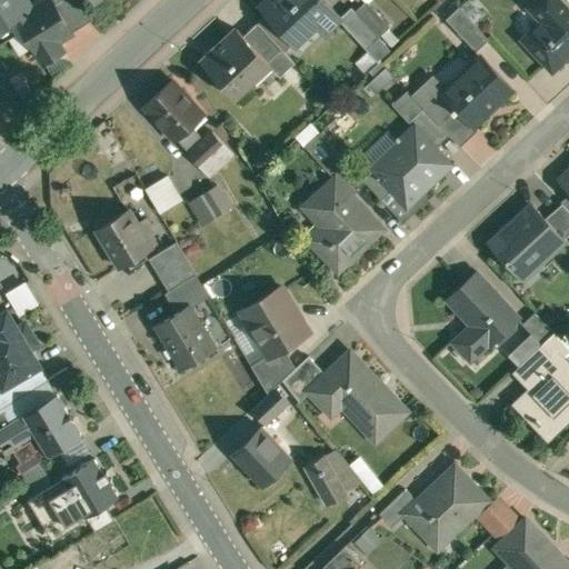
[(0,0),(0,30),(18,19),(19,19),(7,0),(0,0)]
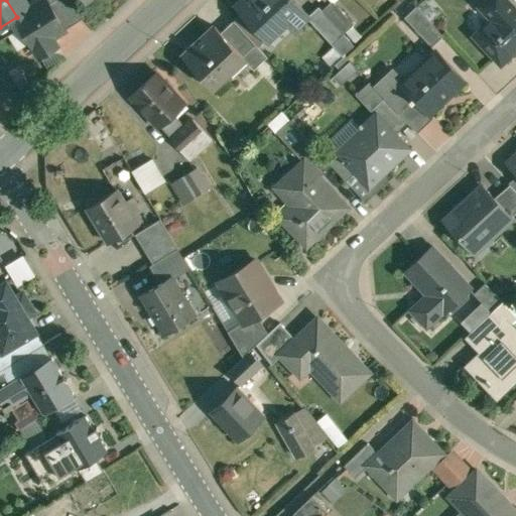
[(26,11),(19,0),(6,0),(17,17),(26,11)]
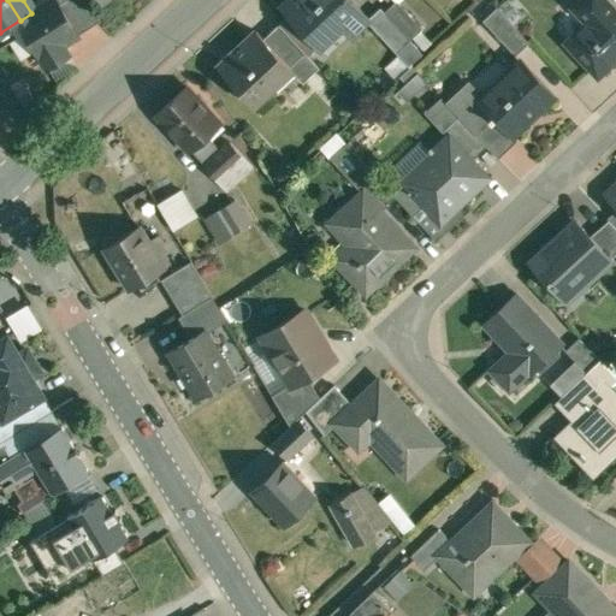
[(21,21),(19,21),(49,67),(70,54),(64,45),(78,35),(59,5),(55,0),(52,0),(31,13),(21,21)]
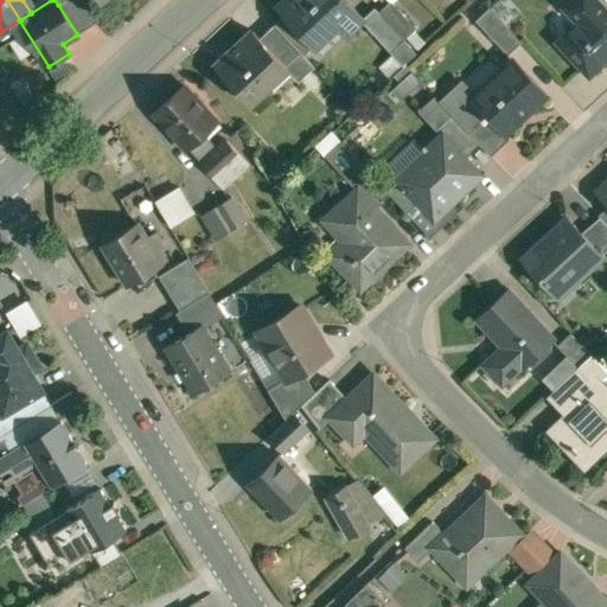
[(84,0),(64,0),(58,5),(77,34),(100,20),(84,0)]
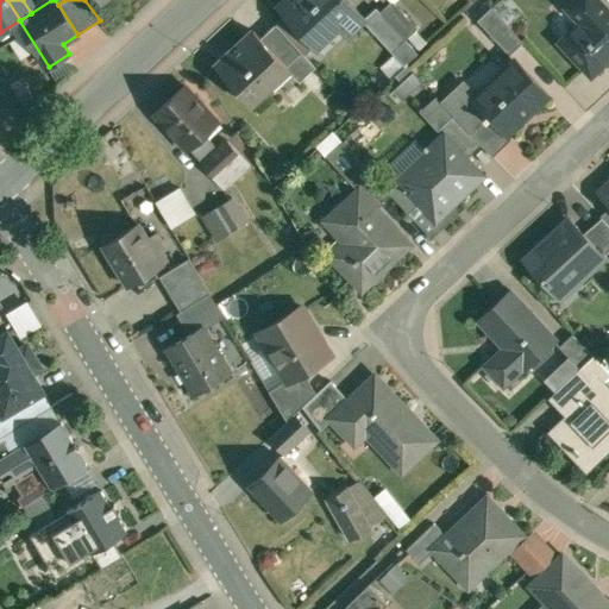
[(347,0),(287,0),(280,7),(309,39),(332,19),(347,35),(362,20),(365,17),(347,0)]
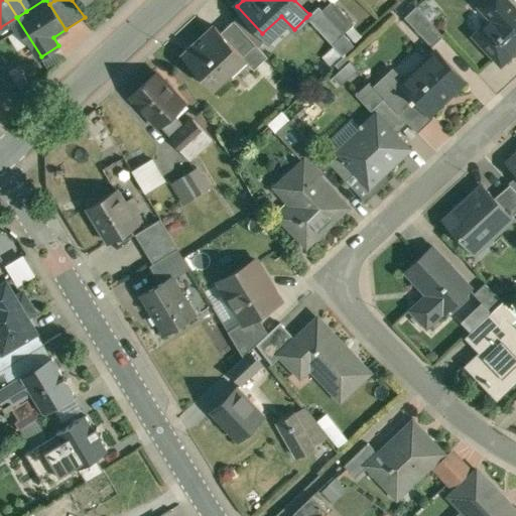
[(356,23),(334,0),(333,0),(324,9),(346,32),(356,23)]
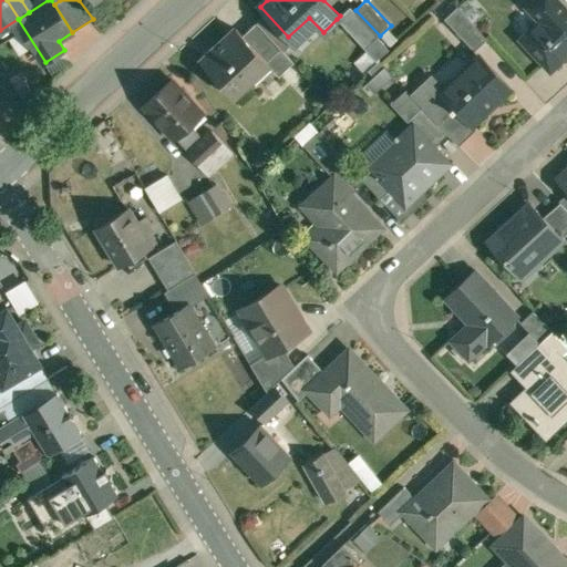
[(566,53),(566,9),(558,0),(533,0),(532,2),(546,17),(523,39),(550,69),(566,53)]
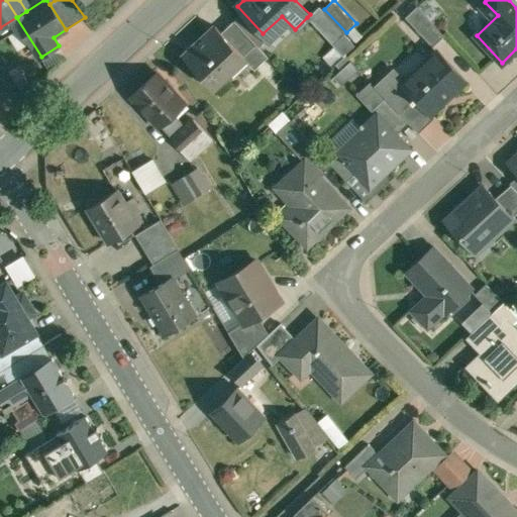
[(324,9),(319,5),(310,14),(307,17),(333,44),(346,32),(324,9)]
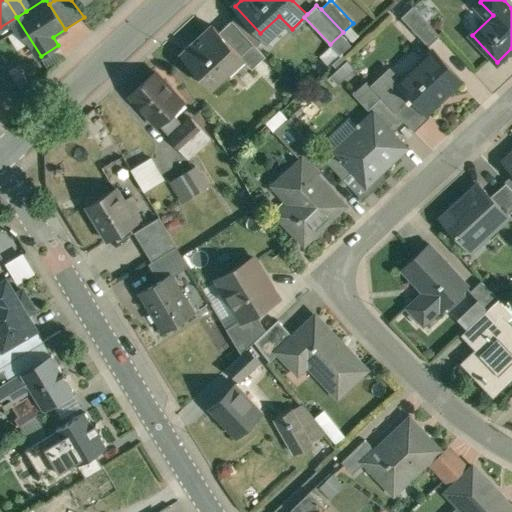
[(439,34),(413,6),(402,16),(428,45),(439,34)]
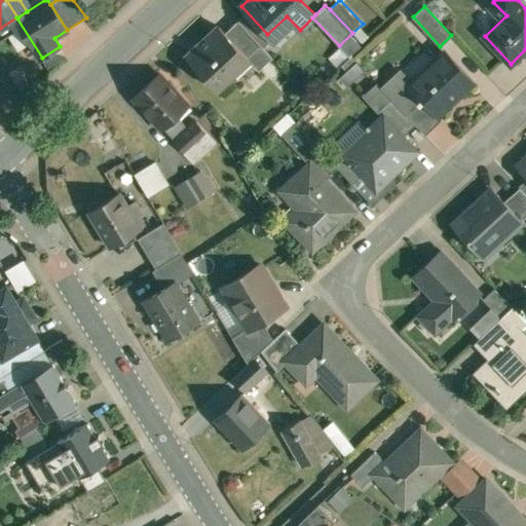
[(273,55),(239,21),(226,33),(251,59),(249,60),(259,71),(273,55)]
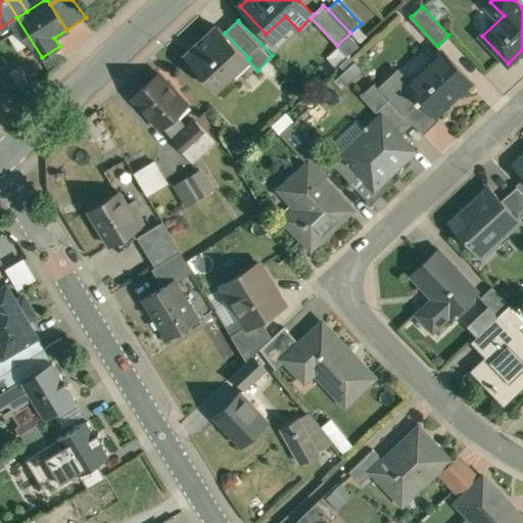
[(219,26),(198,46),(188,56),(187,56),(186,57),(216,89),(233,73),(230,68),(244,56),(247,59),(249,58),(225,33),(219,26)]
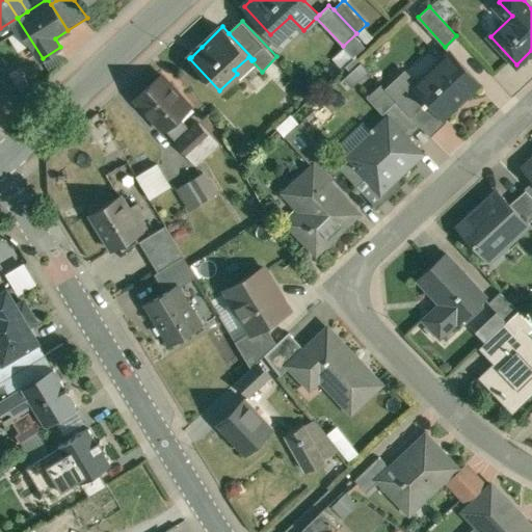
[(415,85),(429,101),(443,115),(444,115),(479,82),(451,52),(415,85)]
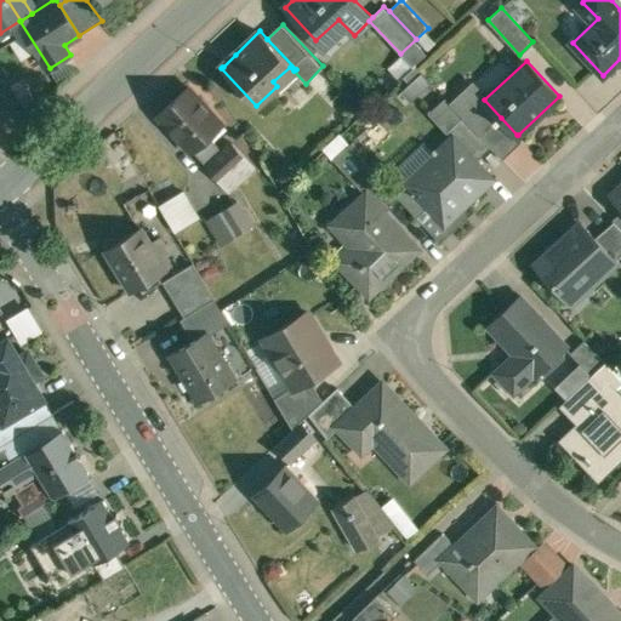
[(484,100),(472,85),(453,103),(465,117),(482,136),(501,118),(484,100)]
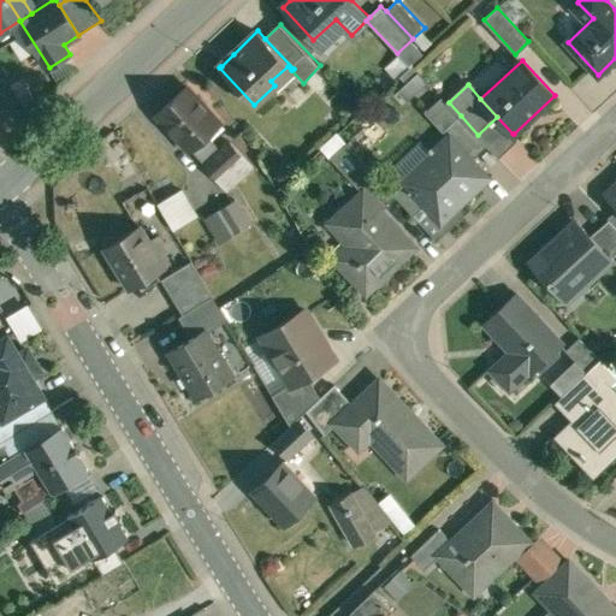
[(187,88),(158,114),(190,152),(191,150),(205,165),(220,152),(207,136),(220,124),(187,88)]
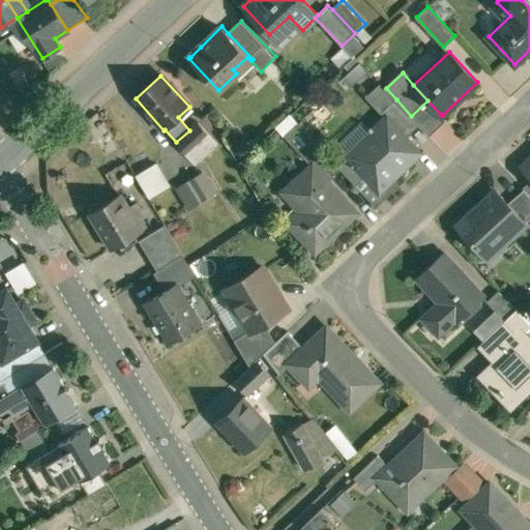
[(396,99),(383,112),(387,116),(388,116),(408,137),(420,125),(411,116),(396,99)]
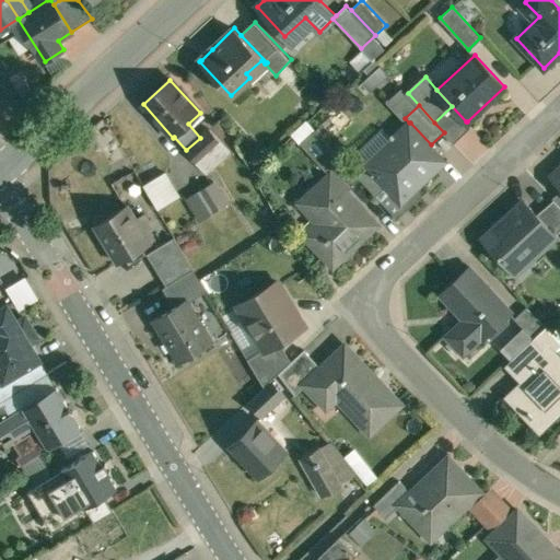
[(466,121),(452,106),(434,123),(444,132),(454,143),(471,126),(467,121),(466,121)]
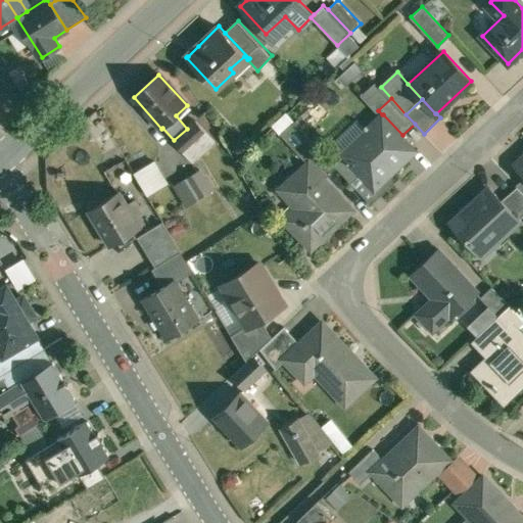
[(373,133),(346,157),(342,153),(334,161),(335,163),(370,201),(379,193),(380,194),(393,182),(387,176),(417,149),(402,135),(383,114),(382,114),(370,127),(368,124),(366,126),(368,129),(368,128),(373,133)]
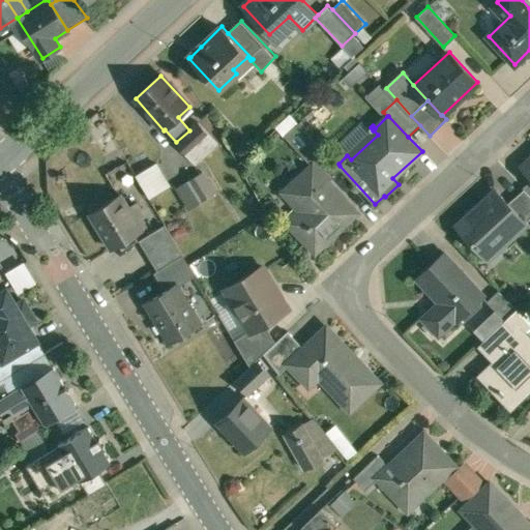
[(217,145),(198,122),(189,130),(176,142),(175,143),(196,165),(217,145)]
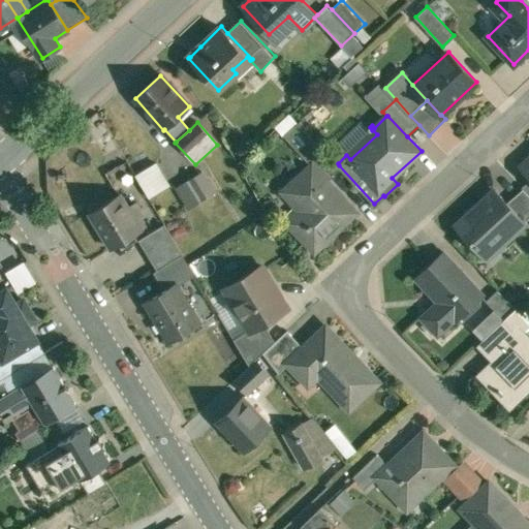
[(338,163),(299,122),(285,134),(313,164),(314,164),(327,178),(339,165),(338,163)]
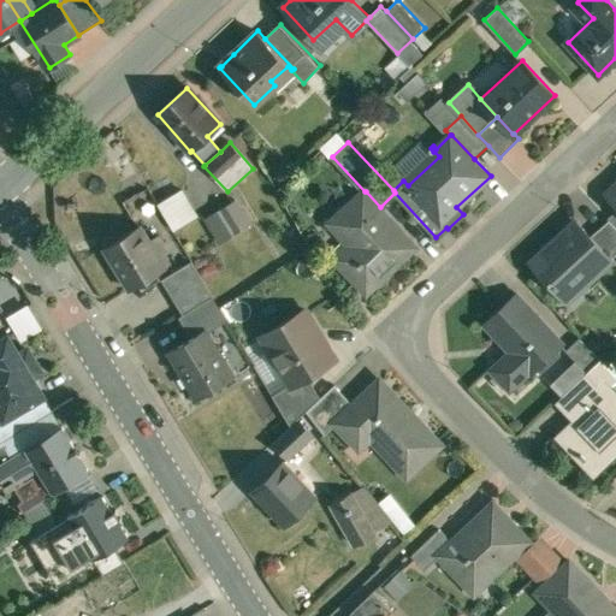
[(615,187),(610,193),(609,193),(605,195),(615,205),(615,187)]
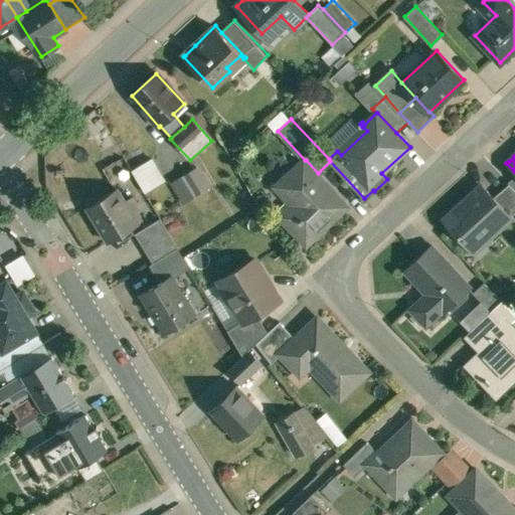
[(126,168),(138,191),(160,180),(148,157),(126,168)]
